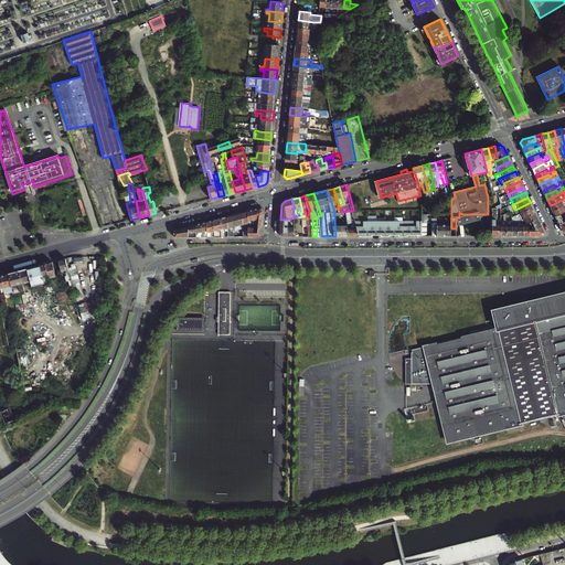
[(551,205),(553,211),(564,205),(564,204),(564,202),(563,203),(562,200),(551,205)]
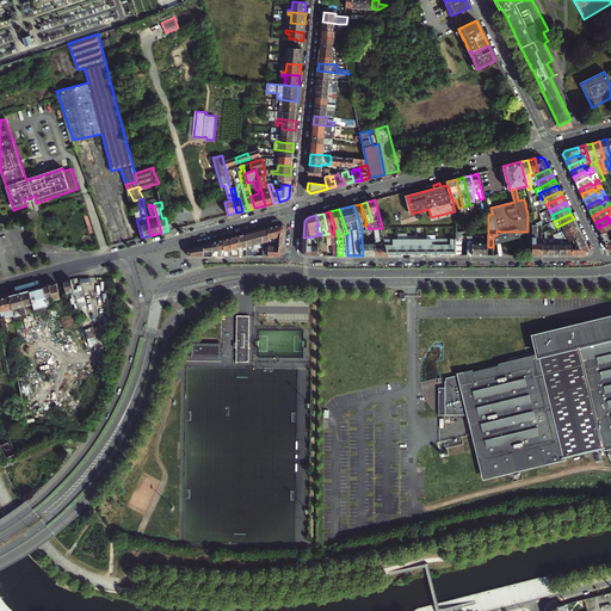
[(561,232),(576,224),(574,218),(557,227),(560,233),(561,232)]
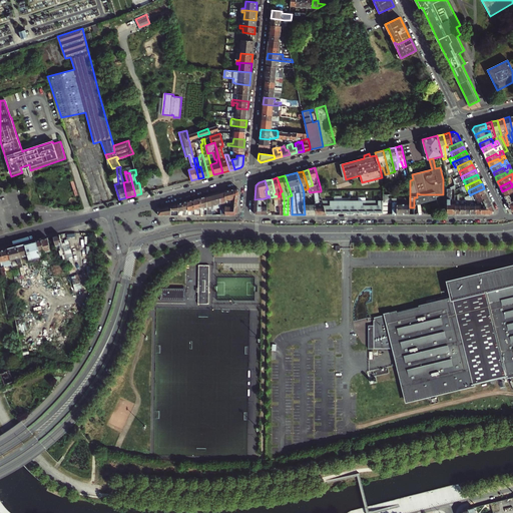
[(509,194),(512,191),(512,188),(512,186),(502,191),(504,196),(509,194)]
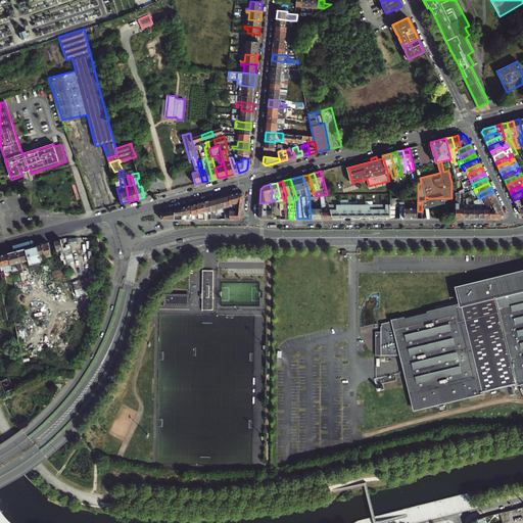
[(242,192),(230,195),(230,207),(235,207),(235,210),(243,210),(244,194),(242,192)]
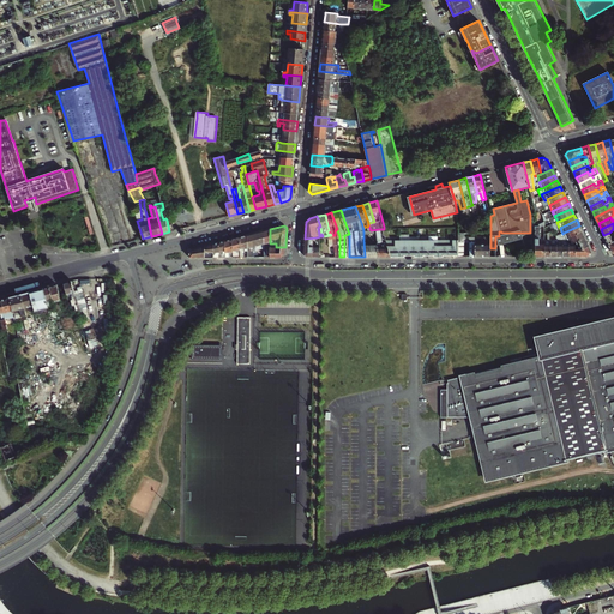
[(582,232),(579,226),(564,233),(564,235),(561,236),(559,235),(557,236),(564,240),(566,239),(570,238),(582,232)]
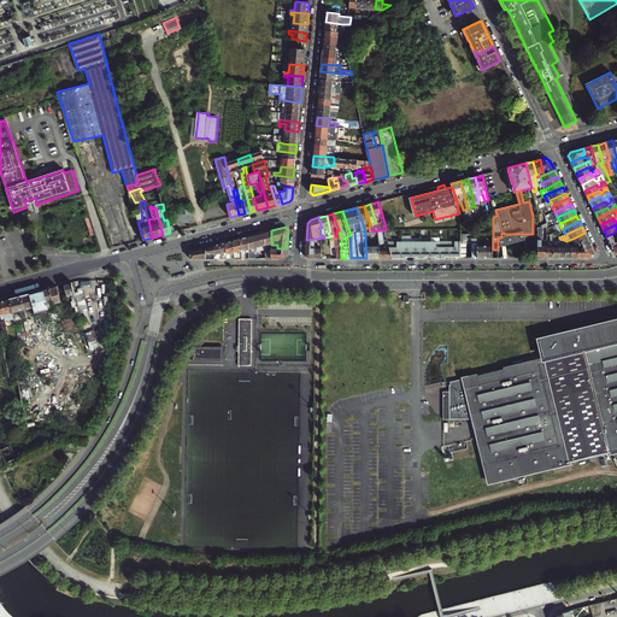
[(265,231),(254,234),(256,259),(258,259),(258,252),(266,251),(265,231)]
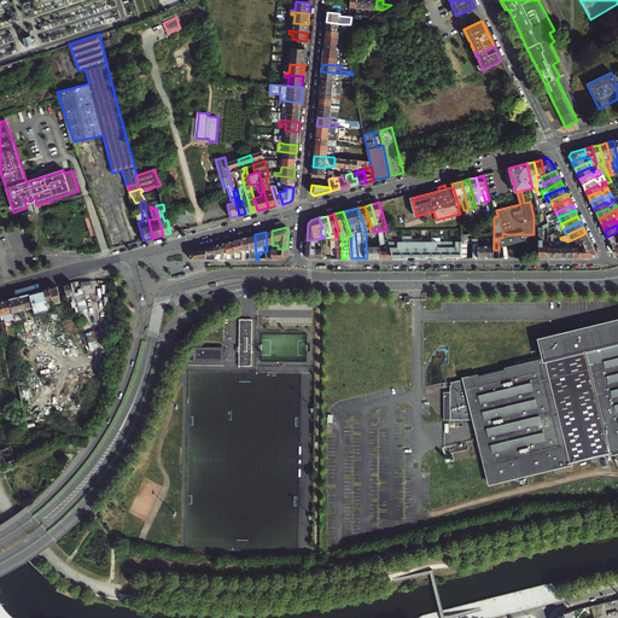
[(588,239),(586,233),(573,239),(575,242),(576,244),(578,244),(588,239)]
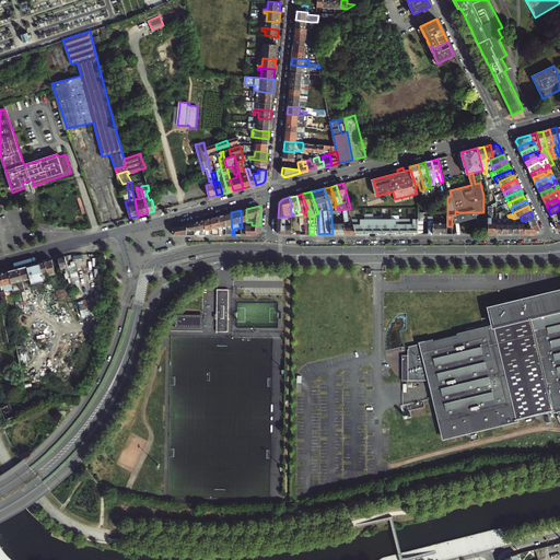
[(418,219),(418,221),(423,221),(428,221),(428,217),(433,217),(433,212),(418,212),(418,219)]
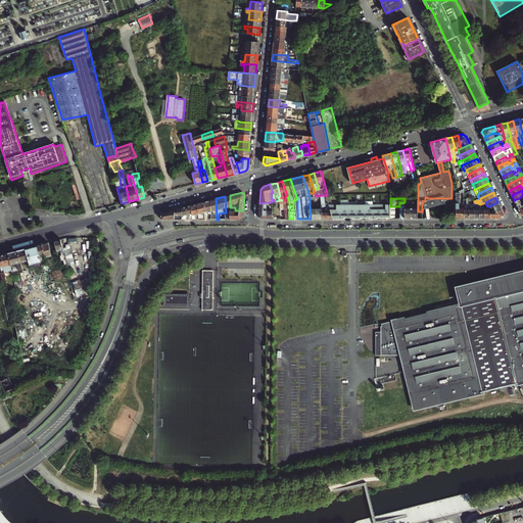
[(522,202),(521,204),(519,200),(520,200),(519,198),(514,200),(521,215),(522,215),(522,202)]
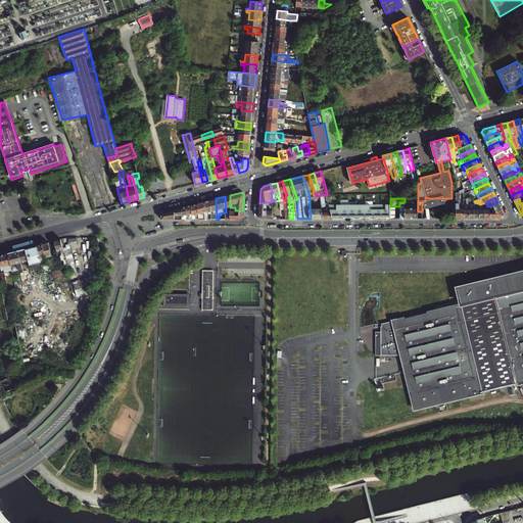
[(418,211),(418,201),(413,201),(413,202),(405,202),(405,219),(418,219),(418,211)]
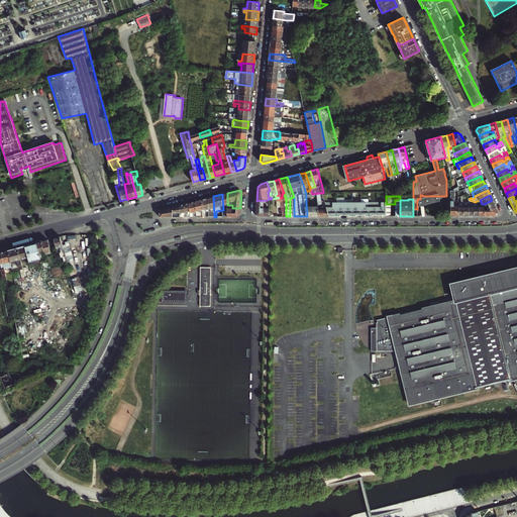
[(267,200),(256,201),(254,213),(257,216),(265,216),(265,201),(267,201),(267,200)]
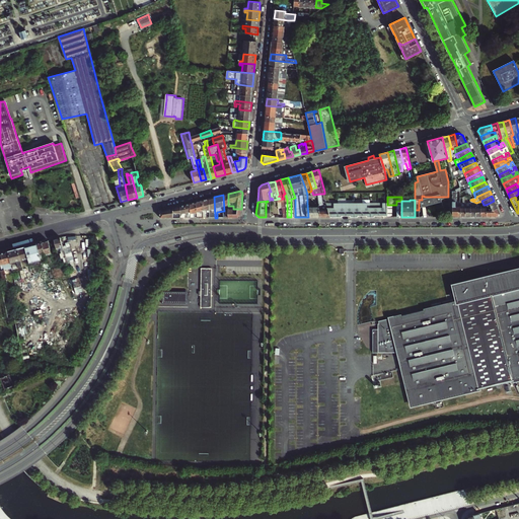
[(486,207),(487,209),(489,208),(489,209),(492,208),(493,210),(498,208),(494,201),(486,205),(486,207)]
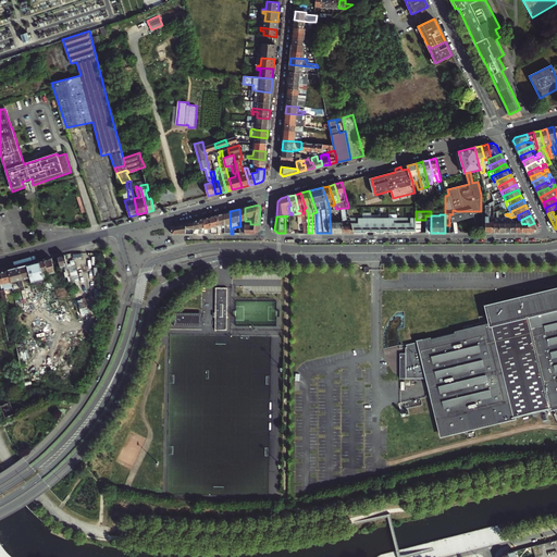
[(333,218),(330,218),(331,233),(344,233),(344,222),(333,222),(333,218)]
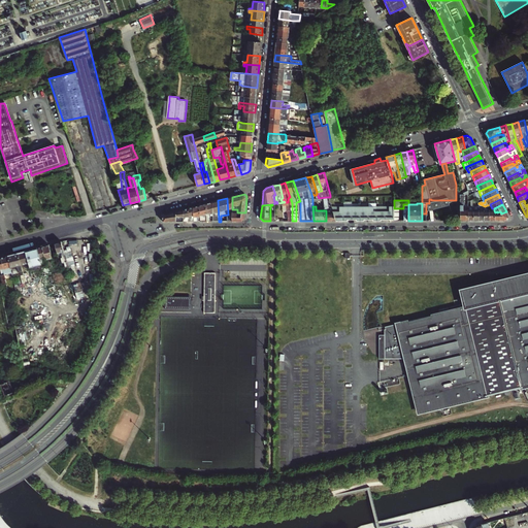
[(326,206),(326,210),(326,221),(336,221),(333,207),(326,206)]
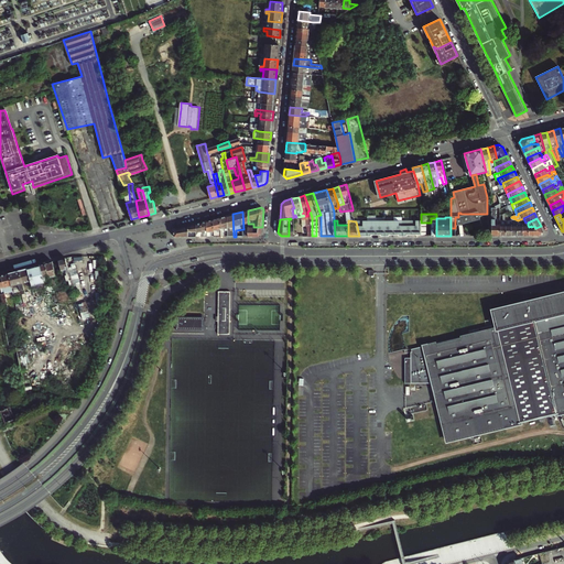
[(416,236),(421,236),(421,223),(421,220),(412,220),(403,220),(394,220),(386,220),(376,220),(367,220),(356,220),(356,221),(359,236),(367,236),(371,236),(371,235),(377,235),(381,235),(381,236),(386,236),(389,236),(389,235),(394,235),(399,235),(399,236),(403,236),(408,236),(408,235),(412,234),(416,234),(416,236)]
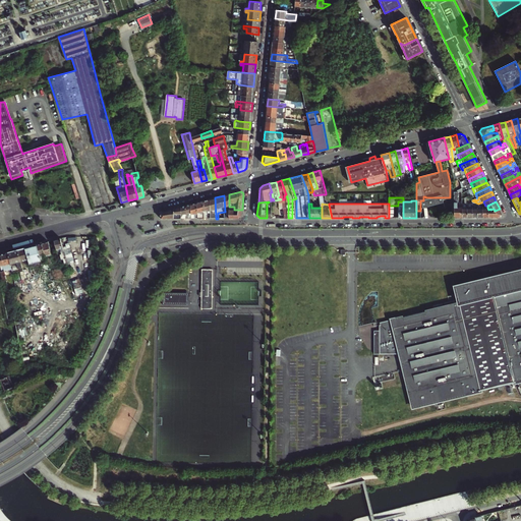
[(161,219),(181,219),(181,207),(161,213),(161,219)]
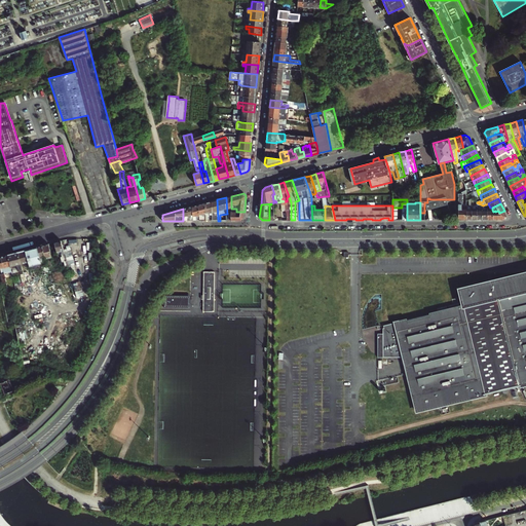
[(495,211),(493,212),(493,219),(505,219),(508,217),(504,211),(499,213),(498,211),(495,212),(495,211)]
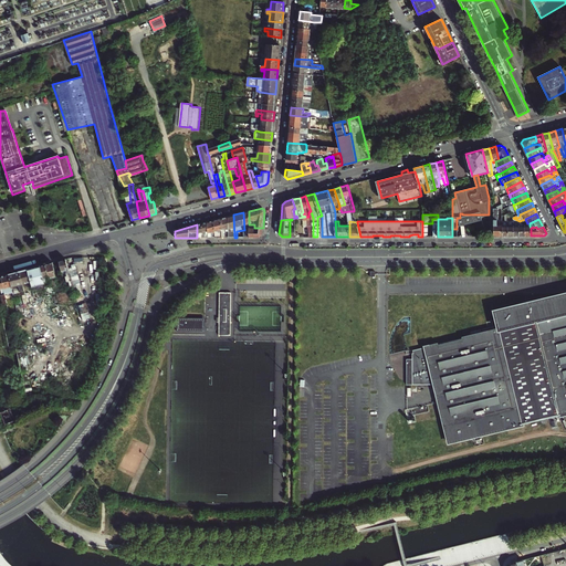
[(263,228),(254,228),(254,237),(260,237),(262,234),(263,228)]
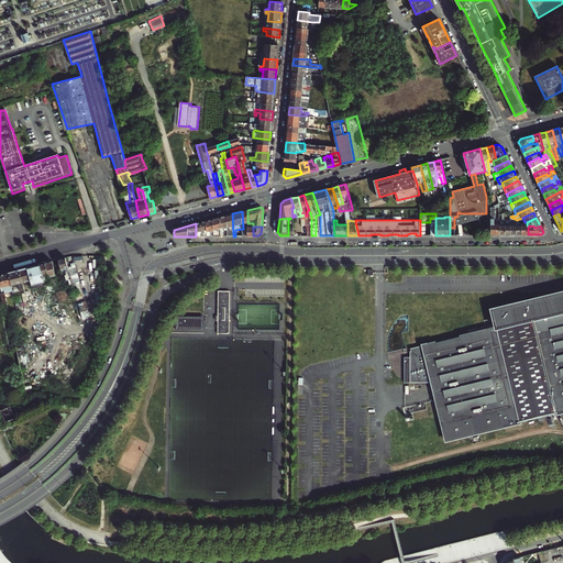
[(69,285),(73,284),(66,257),(58,260),(63,276),(65,275),(66,280),(68,280),(69,285)]
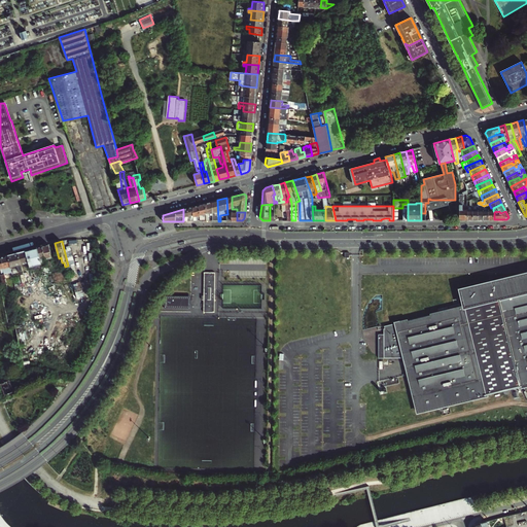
[(53,257),(49,244),(42,246),(45,256),(47,265),(48,267),(53,266),(50,258),(53,257)]
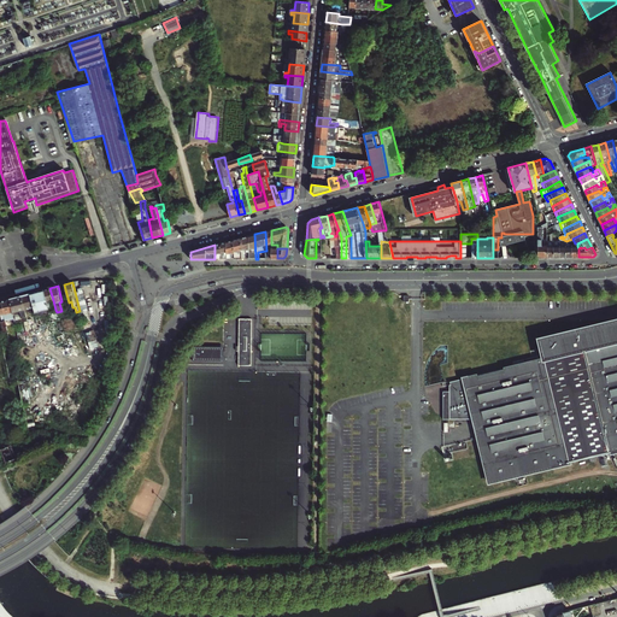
[(51,301),(53,300),(50,288),(43,289),(51,313),(57,312),(56,310),(54,311),(53,306),(52,306),(51,301)]
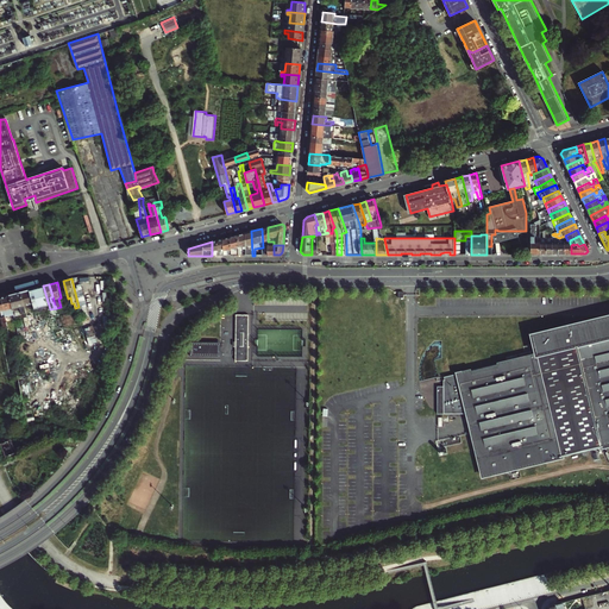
[(43,286),(30,289),(33,303),(36,313),(50,309),(43,286)]
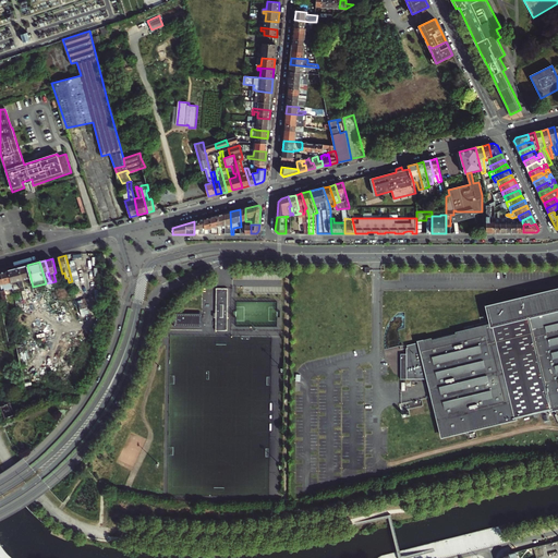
[(27,265),(9,270),(13,288),(13,291),(26,288),(25,284),(26,284),(25,279),(31,278),(27,265)]
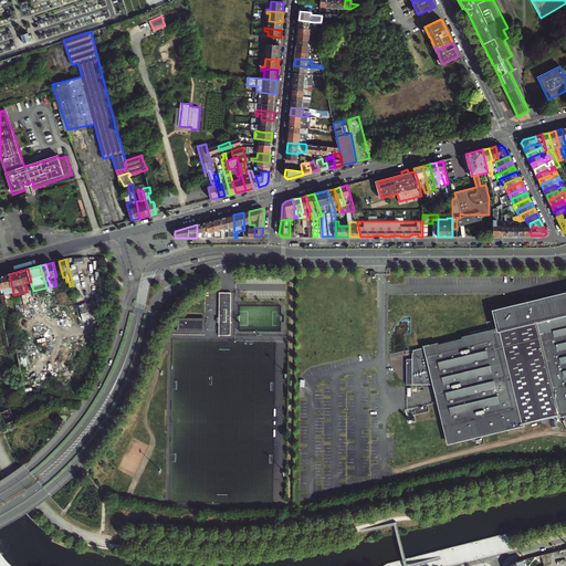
[(9,274),(1,276),(4,293),(13,292),(9,274)]
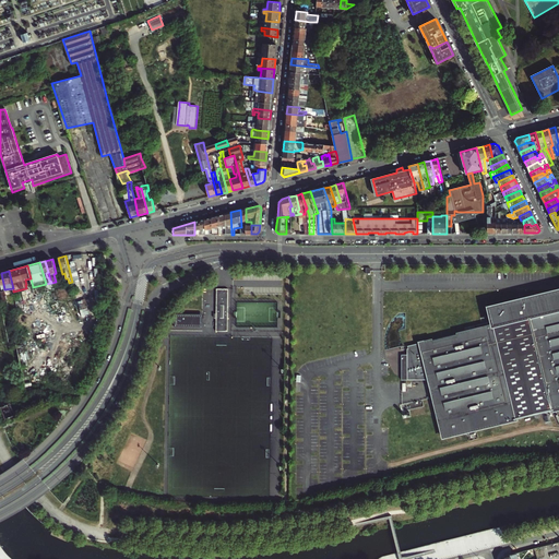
[(229,289),(217,289),(217,313),(215,314),(216,318),(217,318),(217,331),(229,331),(229,289)]
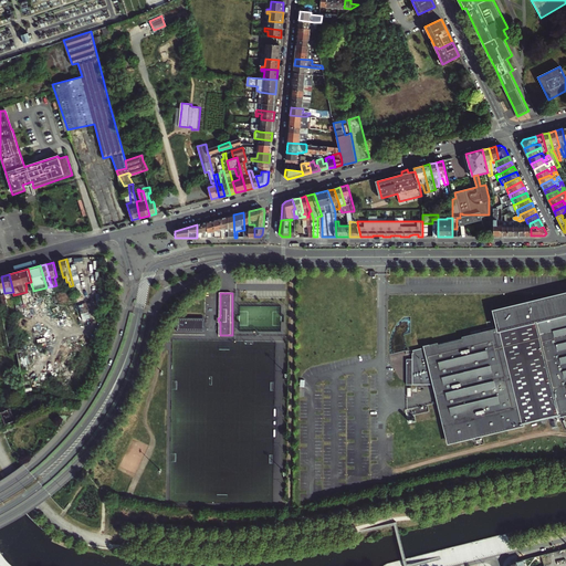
[(565,293),(494,312),(499,329),(427,347),(427,352),(416,354),(416,353),(413,353),(412,353),(412,358),(407,358),(407,385),(435,385),(449,442),(565,413),(565,293)]
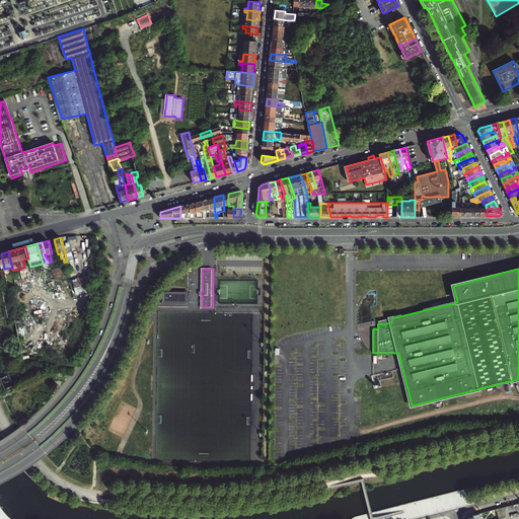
[(0,324),(9,323),(0,280),(0,279),(0,324)]
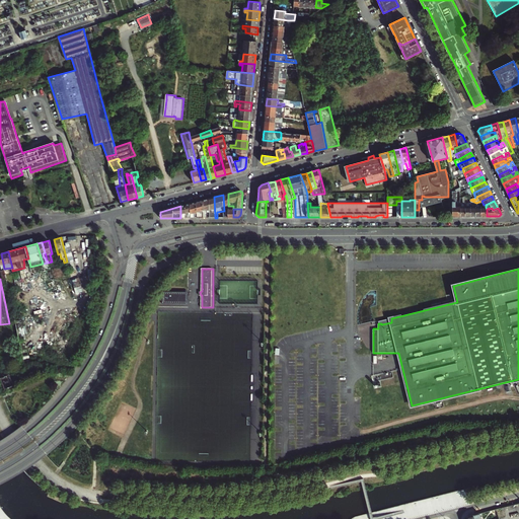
[(163,292),(164,304),(187,304),(187,292),(163,292)]
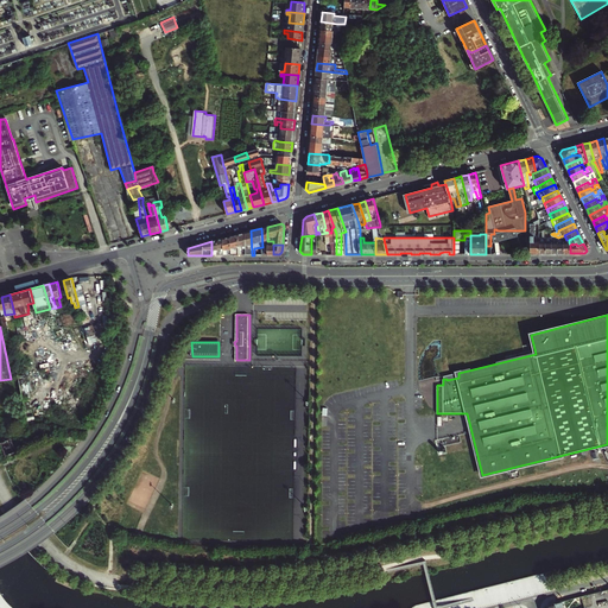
[(17,451),(11,438),(0,443),(6,456),(17,451)]
